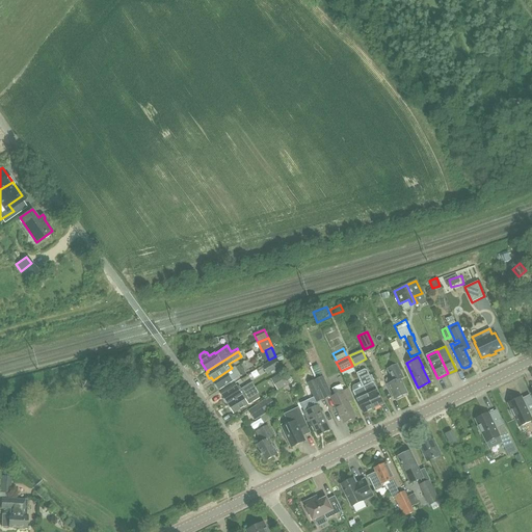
[(262,366),(267,374),(280,367),(275,358),(262,366)]
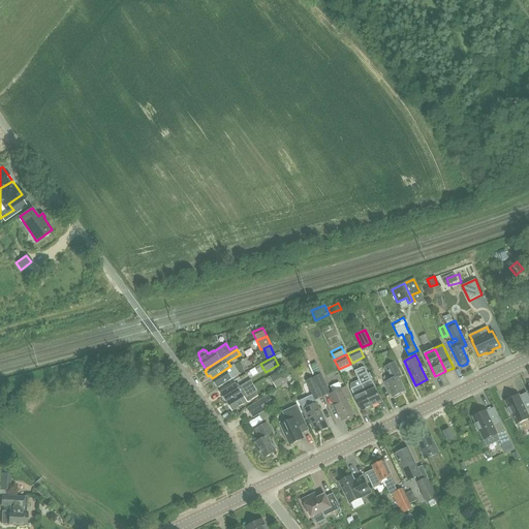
[(385,382),(393,397),(405,391),(398,377),(401,376),(395,363),(385,367),(392,379),(385,382)]
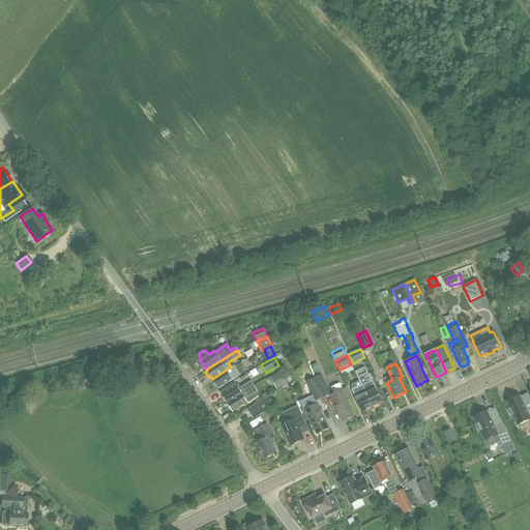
[(212,379),(218,388),(240,374),(235,366),(233,369),(231,366),(212,379)]
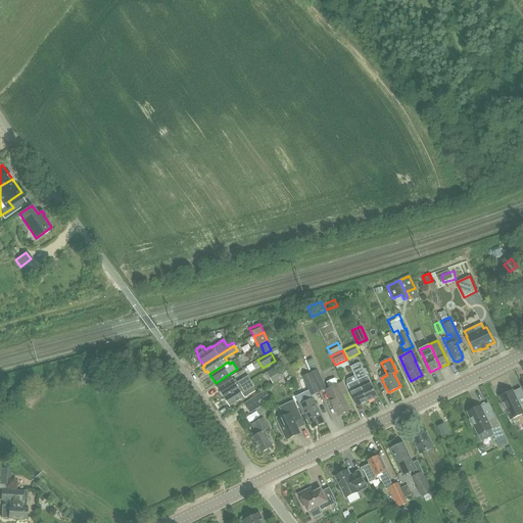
[(355,376),(357,380),(368,401),(377,397),(367,376),(366,376),(361,364),(359,364),(351,367),(355,376)]
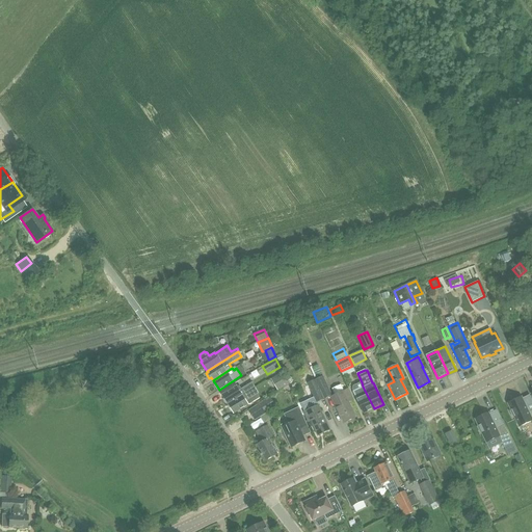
[(266,381),(273,394),(289,386),(281,372),(266,381)]
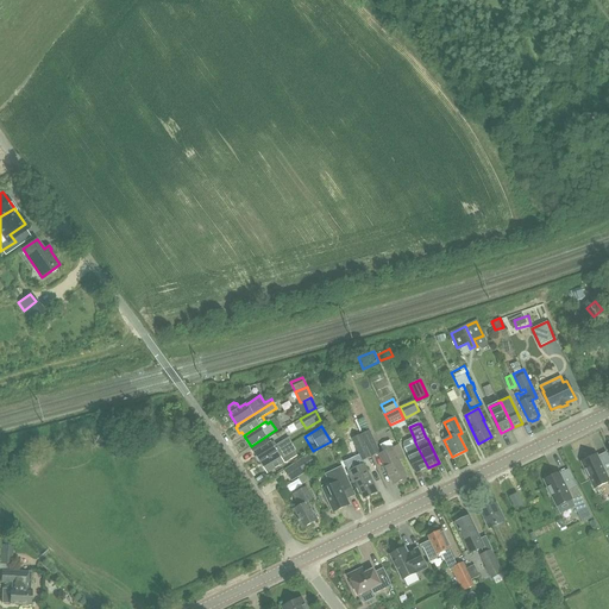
[(370,431),(360,434),(371,457),(381,453),(370,431)]
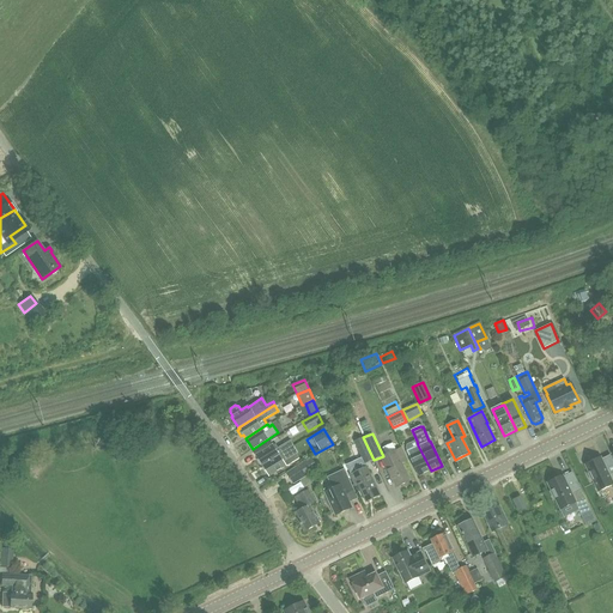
[(363,437),(353,442),(364,465),(374,460),(363,437)]
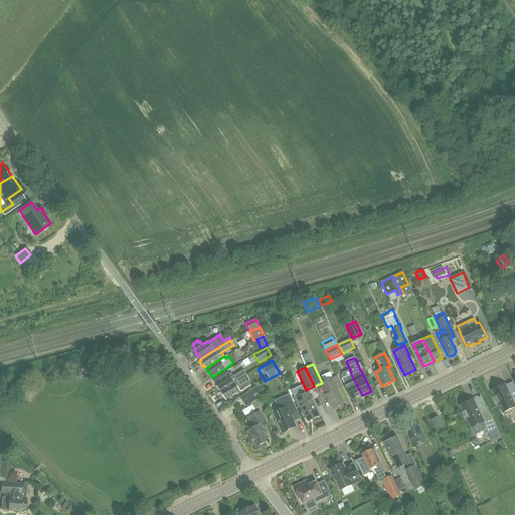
[(228,373),(215,382),(220,391),(246,374),(244,370),(231,377),(228,373)]
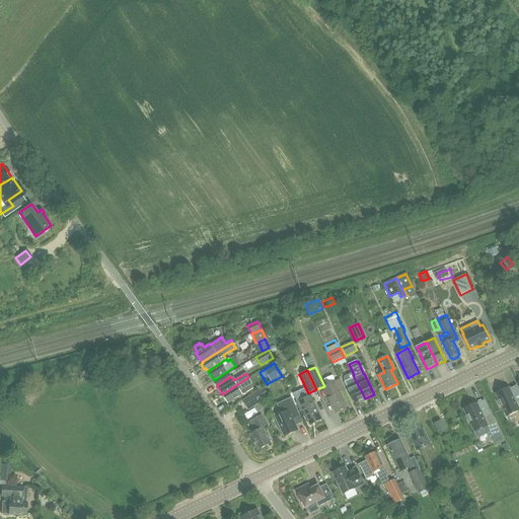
[(345,376),(344,379),(345,381),(355,403),(365,398),(354,377),(353,373),(345,376)]
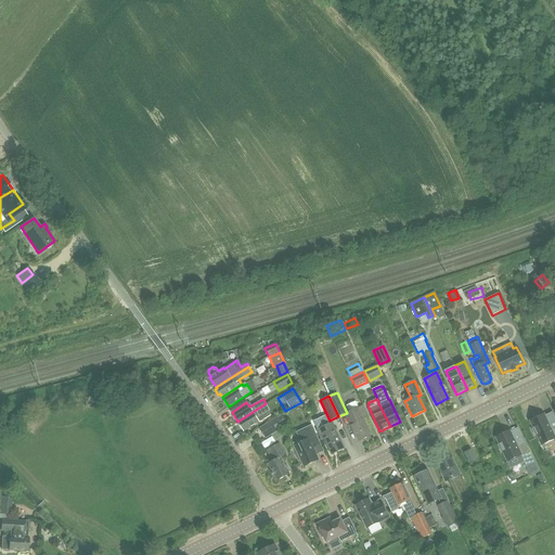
[(266,403),(237,422),(244,431),(259,423),(256,418),(270,410),(266,403)]
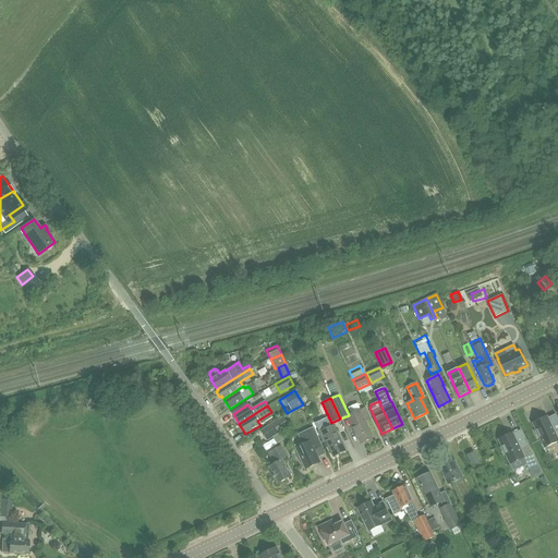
[(348,416),(360,444),(373,438),(365,422),(371,420),(365,408),(348,416)]
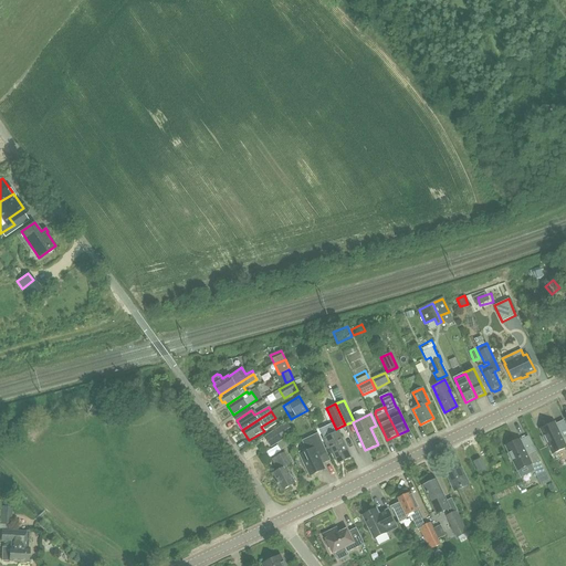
[(21,423),(23,435),(34,431),(32,420),(21,423)]
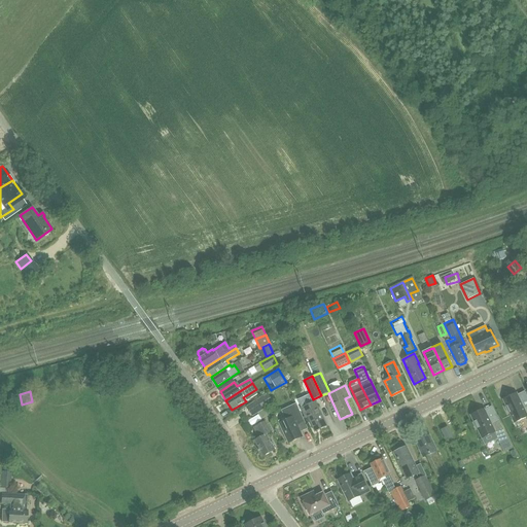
[(246,407),(252,417),(274,402),(268,393),(246,407)]
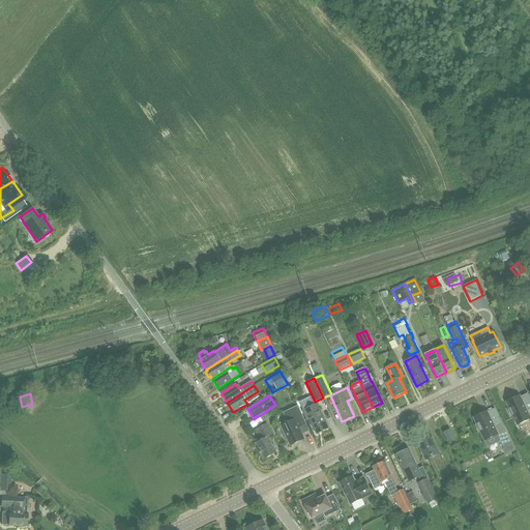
[(506,402),(509,409),(507,410),(510,416),(512,415),(517,424),(529,419),(529,420),(529,408),(526,410),(519,395),(506,402)]
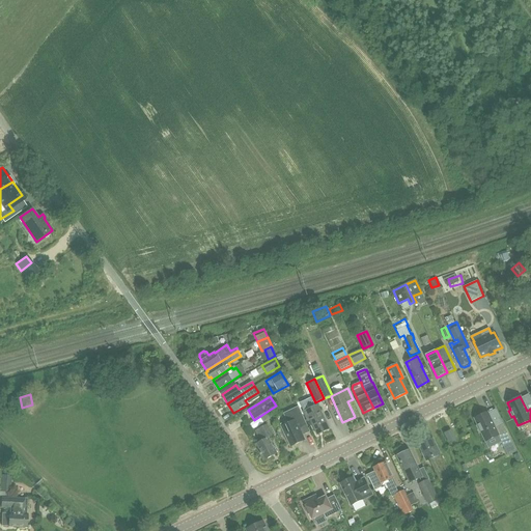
[(303,412),(307,421),(310,420),(316,435),(330,429),(317,404),(303,412)]
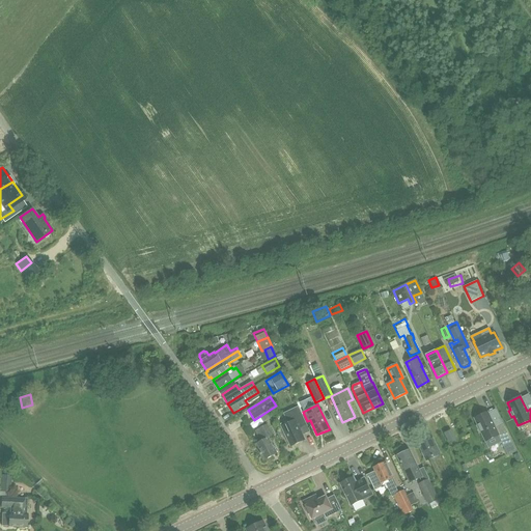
[(281,427),(290,447),(305,440),(299,428),(307,425),(298,407),(283,414),(287,424),(281,427)]
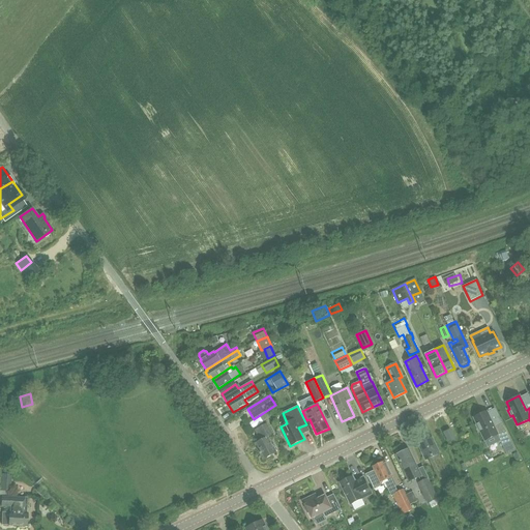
[(477,424),(475,425),(478,432),(479,431),(484,440),(488,446),(500,440),(502,445),(504,451),(512,447),(510,442),(501,422),(495,406),(488,410),(487,408),(479,409),(473,413),(473,417),(477,424)]
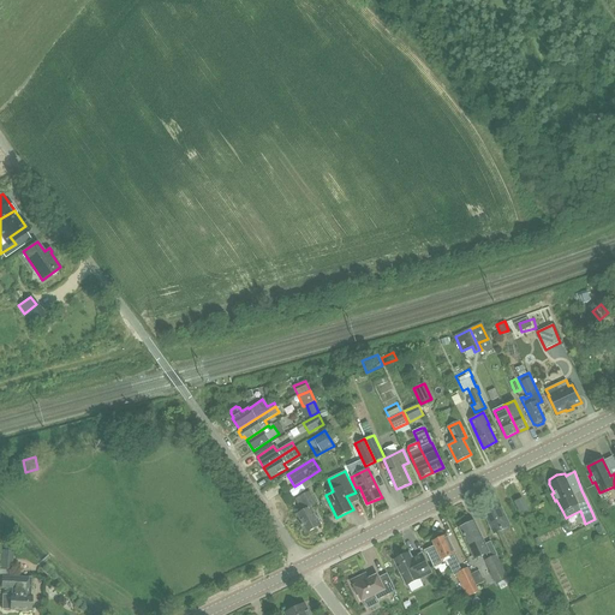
[(296,515),(304,533),(321,525),(311,507),(316,505),(310,493),(296,500),(302,512),(296,515)]
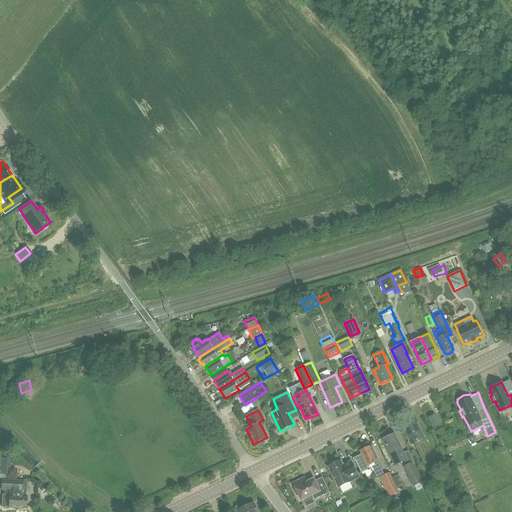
[(427,418),(432,428),(440,425),(435,414),(427,418)]
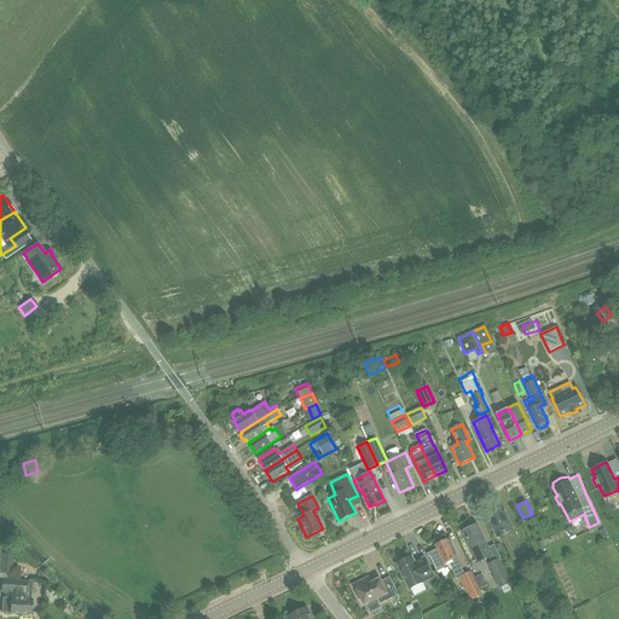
[(486,516),(497,537),(501,536),(513,561),(525,555),(504,508),(495,508),(486,516)]
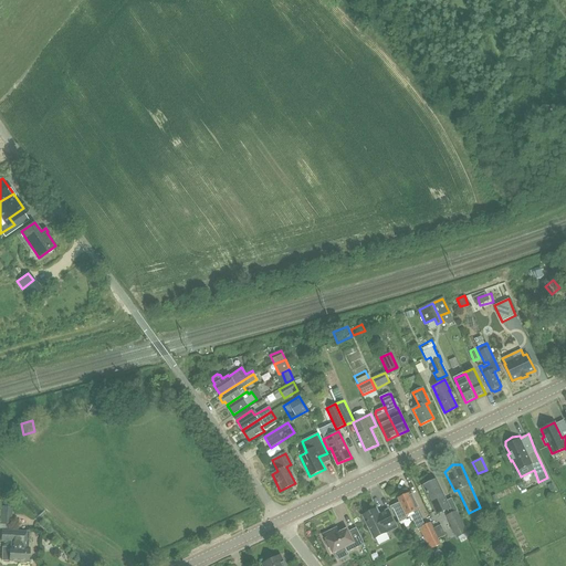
[(428,478),(423,482),(431,502),(437,514),(447,510),(449,514),(457,511),(458,511),(451,499),(446,501),(443,495),(436,477),(428,478)]
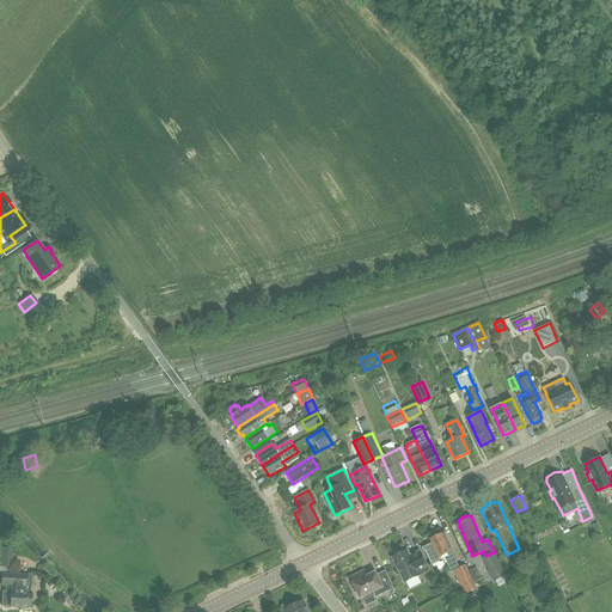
[(457,562),(458,561),(444,532),(438,536),(436,533),(433,536),(434,537),(430,538),(433,544),(423,549),(432,565),(440,562),(442,557),(444,556),(452,573),(457,570),(464,587),(473,583),(465,564),(459,568),(457,562)]
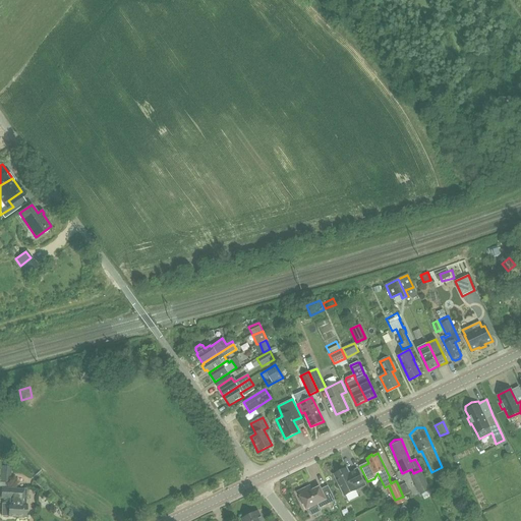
[(1,466),(0,478),(0,487),(2,487),(1,498),(10,498),(9,504),(2,504),(1,515),(25,517),(26,489),(8,488),(8,483),(10,483),(10,467),(1,466)]
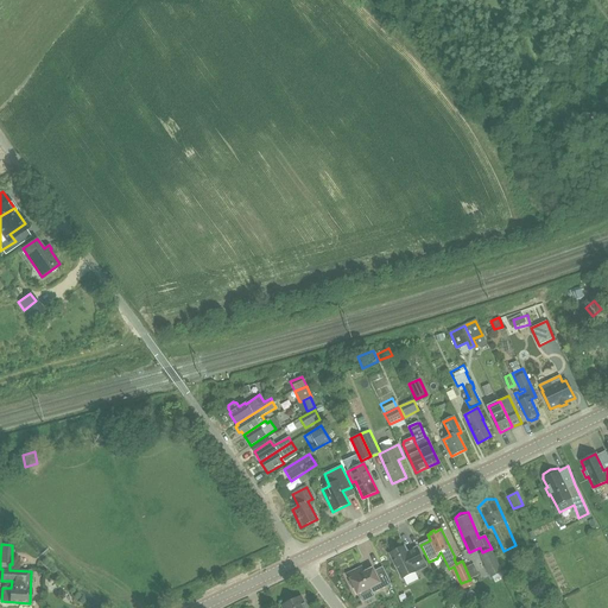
[(519,548),(524,558),(532,556),(527,545),(519,548)]
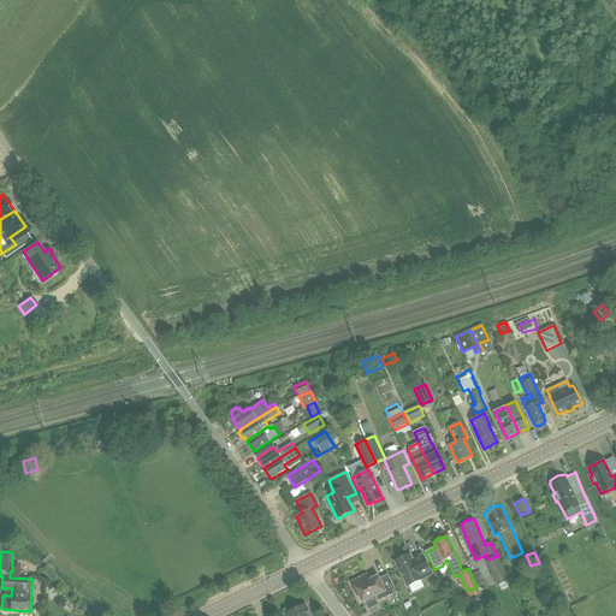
[(395,561),(407,586),(432,574),(422,555),(413,560),(409,554),(406,556),(404,554),(397,557),(398,560),(395,561)]
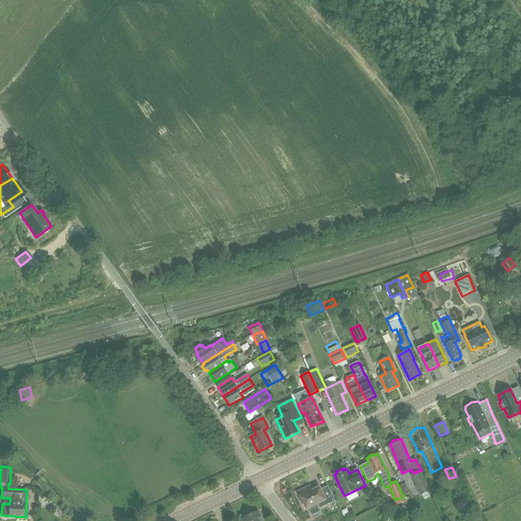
[(410,474),(420,496),(429,490),(420,470),(413,473),(410,474)]
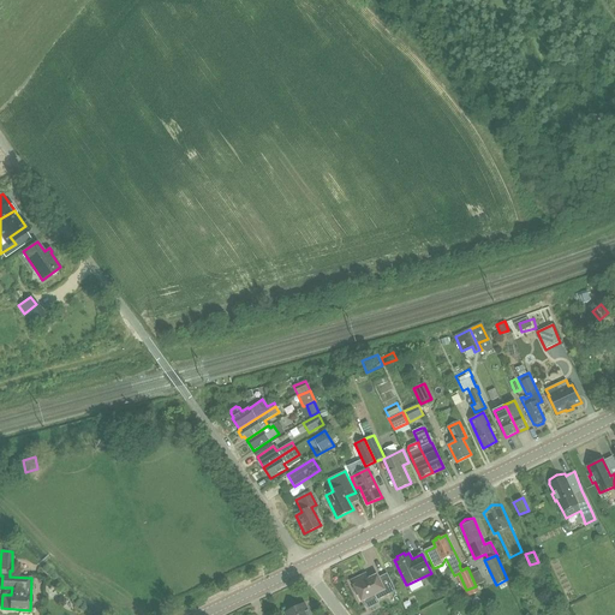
[(352,580),(354,587),(353,589),(356,596),(358,595),(362,601),(375,595),(377,601),(395,591),(387,573),(378,578),(377,575),(368,579),(365,574),(352,580)]
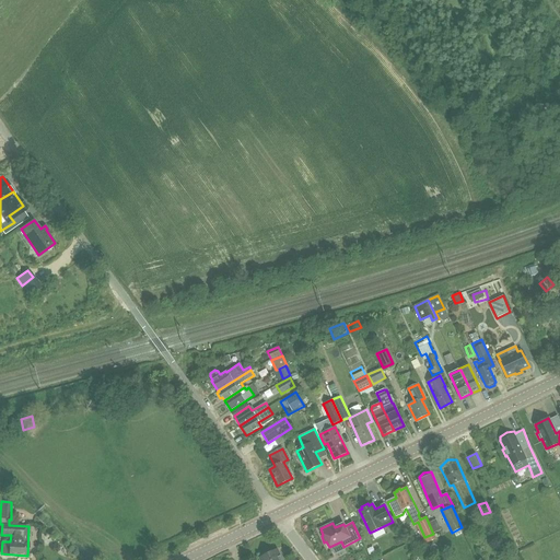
[(260,558),(260,559),(281,559),(277,550),(260,558)]
